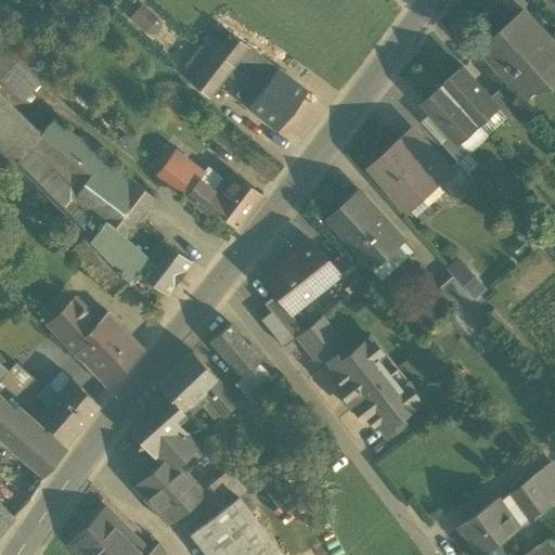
[(554,0),(541,0),(554,16),(554,0)]
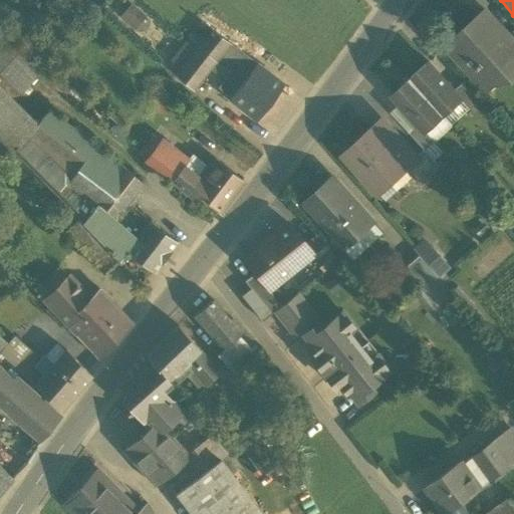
[(131,2),(118,17),(135,30),(147,16),(131,2)]
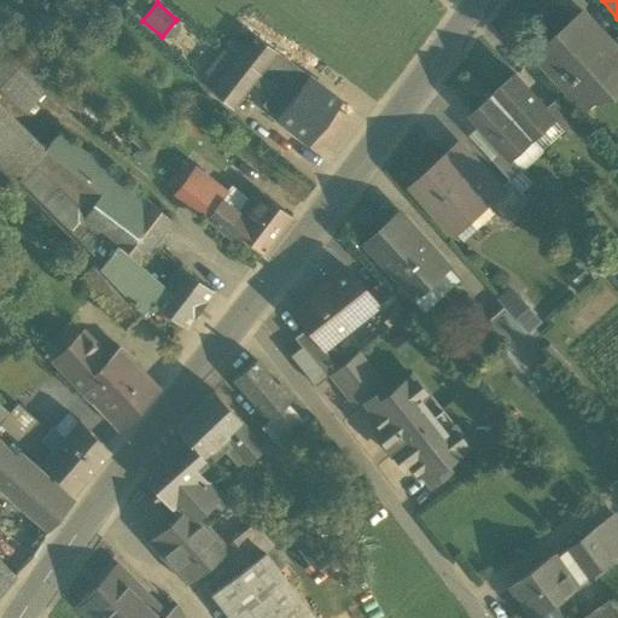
[(586,12),(577,19),(604,48),(612,42),(586,12)]
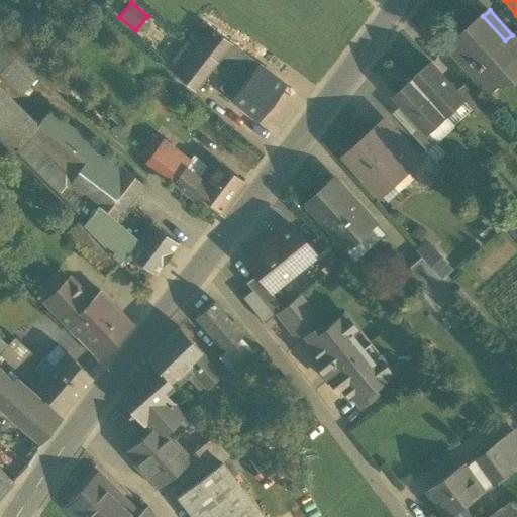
[(450,46),(485,85),(505,67),(508,70),(516,62),(516,40),(512,35),(505,40),(483,16),(450,46)]
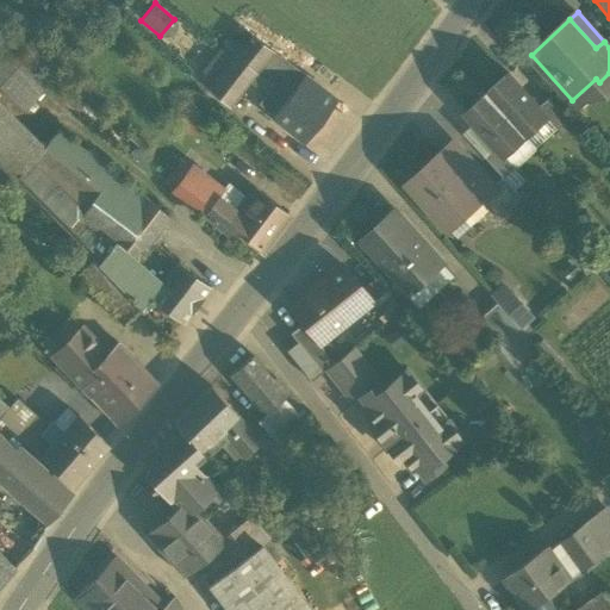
[(210,89),(229,107),(260,68),(272,51),(251,36),(210,89)]
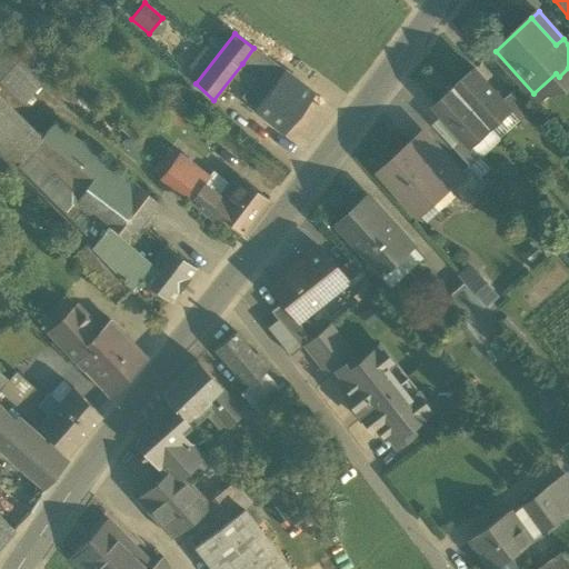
[(0,37),(0,77),(22,53),(2,35),(0,37)]
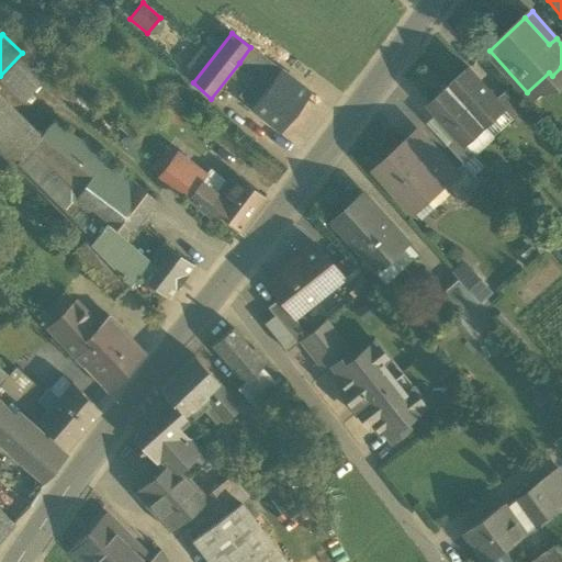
[(256,76),(270,87),(281,71),(250,47),(239,63),(256,76)]
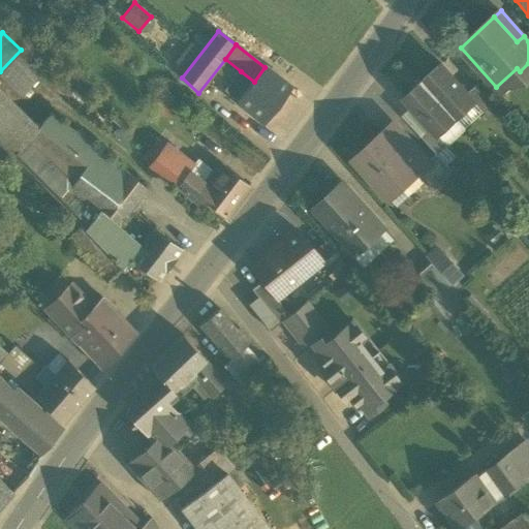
[(42,69),(21,50),(0,71),(0,75),(20,94),(42,69)]
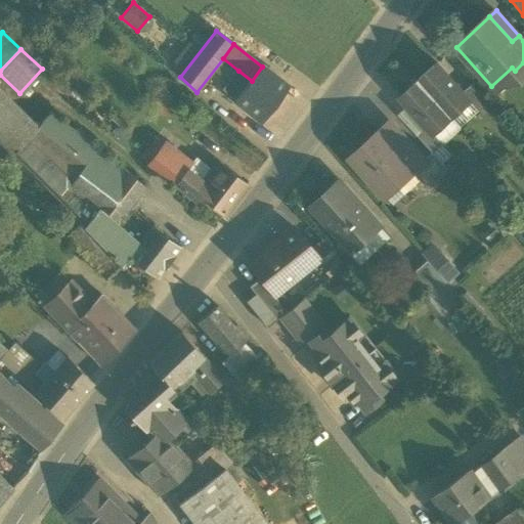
[(437,62),(418,79),(452,118),(471,101),(471,100),(463,91),(437,62)]
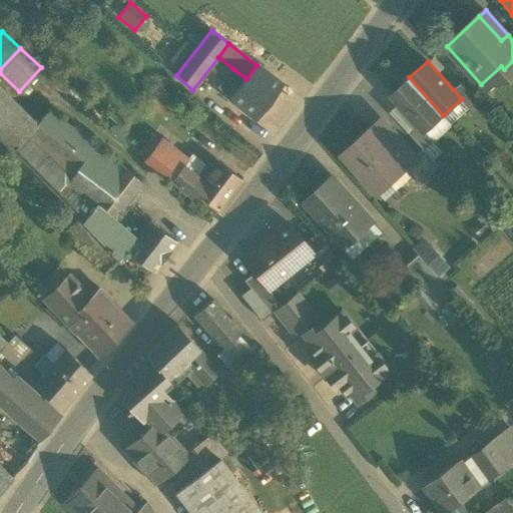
[(230,100),(253,118),(281,83),(257,65),(246,79),(232,97),(230,100)]
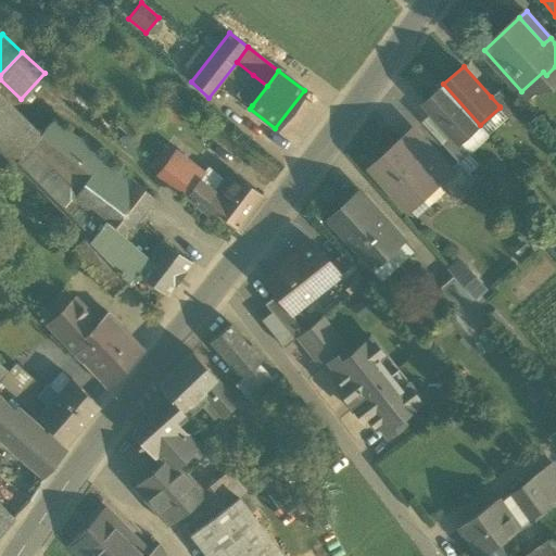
[(525,95),(546,75),(543,72),(521,91),(525,95)]
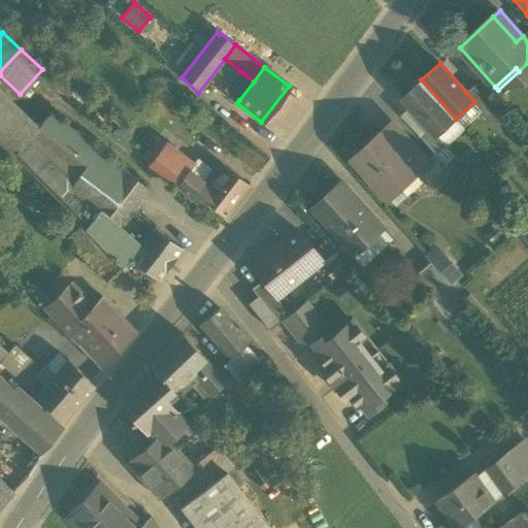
[(226,91),(239,100),(254,81),(240,71),(226,91)]
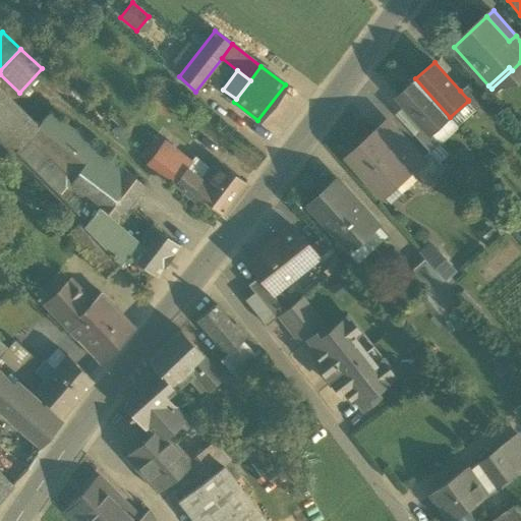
[(432,132),(450,117),(415,78),(397,96),(405,105),(423,124),(431,133),(432,132)]
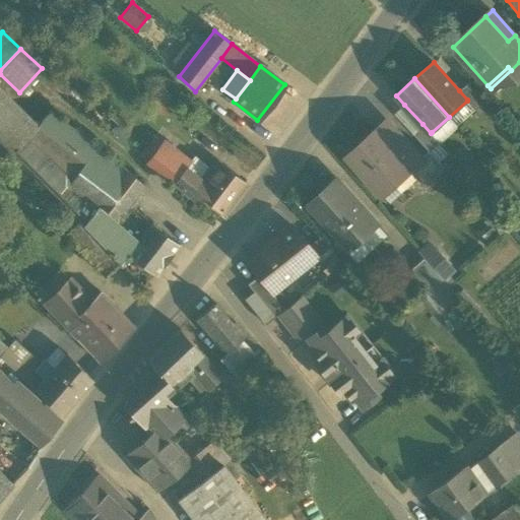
[(467,101),(475,110),(485,100),(469,81),(459,90),(467,100),(467,101)]
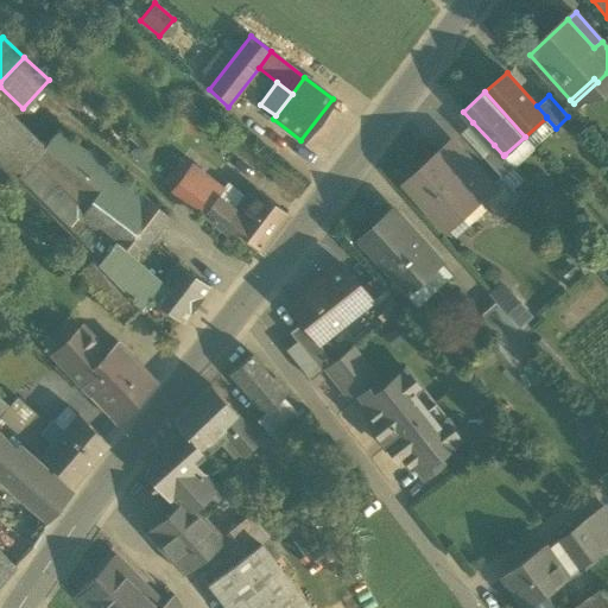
[(37,152),(0,116),(0,164),(48,211),(70,184),(37,152)]
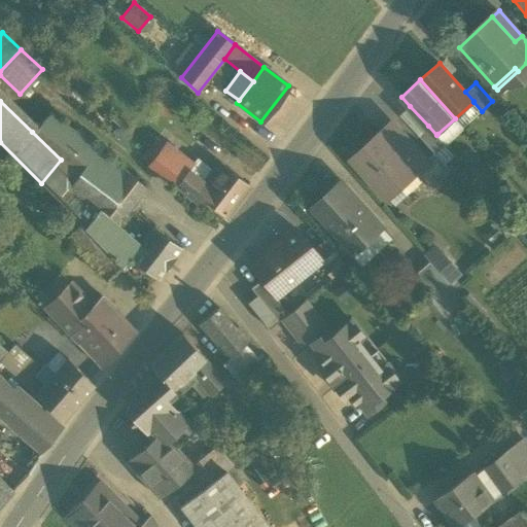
[(455,118),(463,127),(482,111),(473,102),(455,118)]
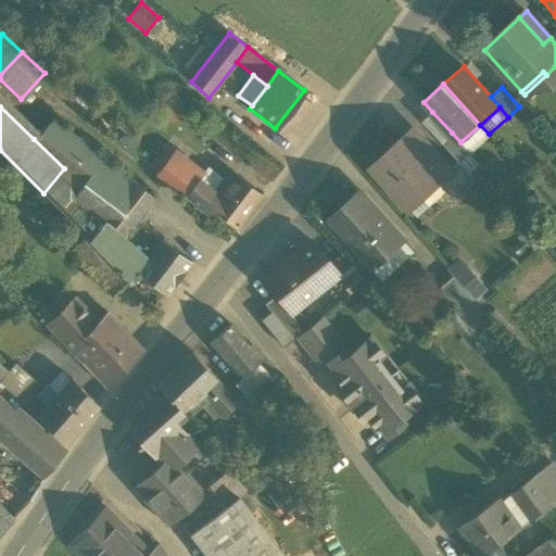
[(422,121),(442,141),(452,133),(432,112),(422,121)]
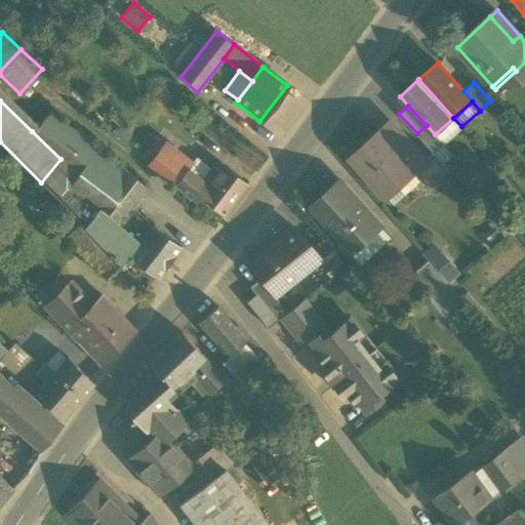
[(47,111),(32,131),(61,159),(78,135),(47,111)]
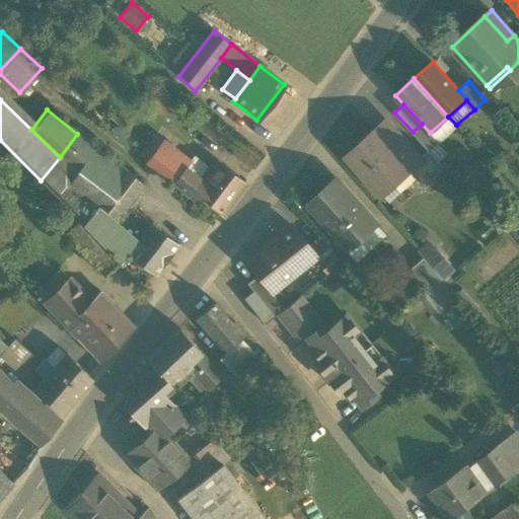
[(431,132),(439,141),(440,143),(457,127),(456,125),(448,117),(431,132)]
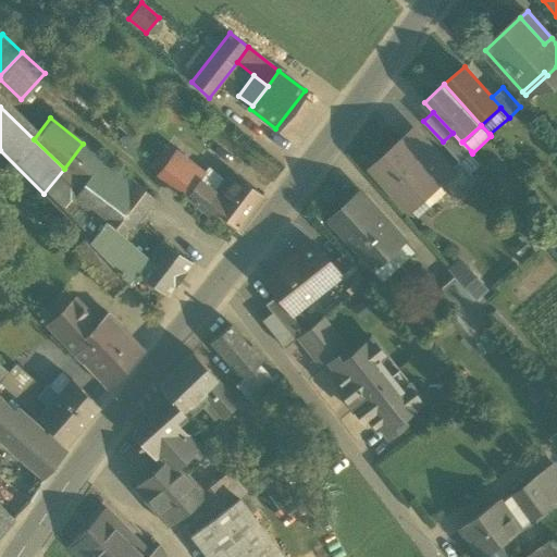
[(415,131),(404,141),(420,159),(431,149),(415,131)]
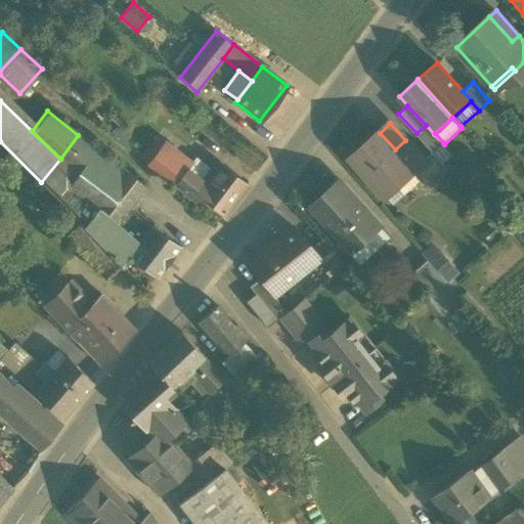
[(417,133),(433,151),(442,143),(443,142),(435,133),(434,134),(426,125),(417,133)]
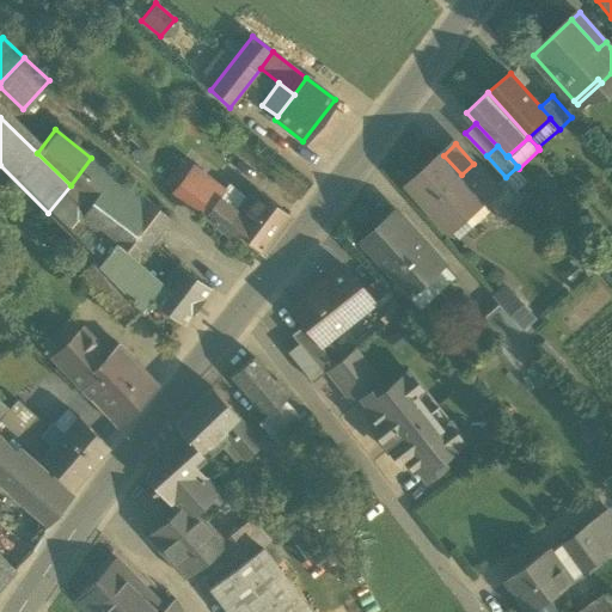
[(411,184),(451,227),(464,215),(458,209),(476,193),(482,199),(495,187),(473,164),(461,175),(444,155),(411,184)]
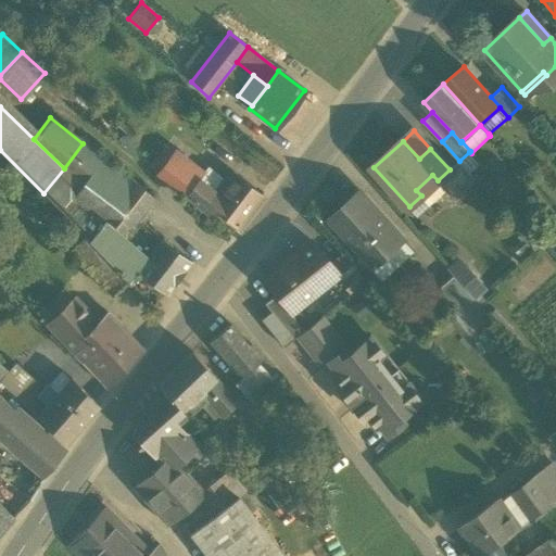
[(152,197),(83,143),(64,168),(43,193),(84,235),(112,263),(126,245),(119,239),(152,197)]
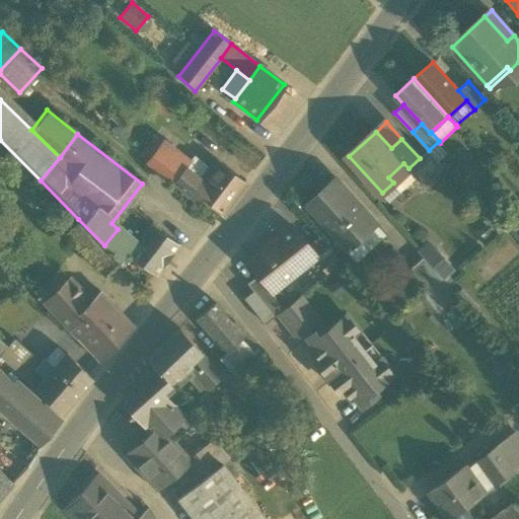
[(148,163),(172,181),(184,166),(186,166),(190,161),(164,142),(148,163)]
